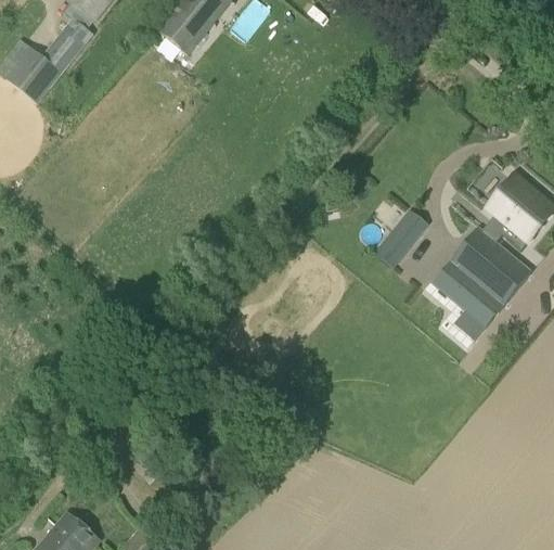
[(66,0),(95,23),(114,0),(66,0)]
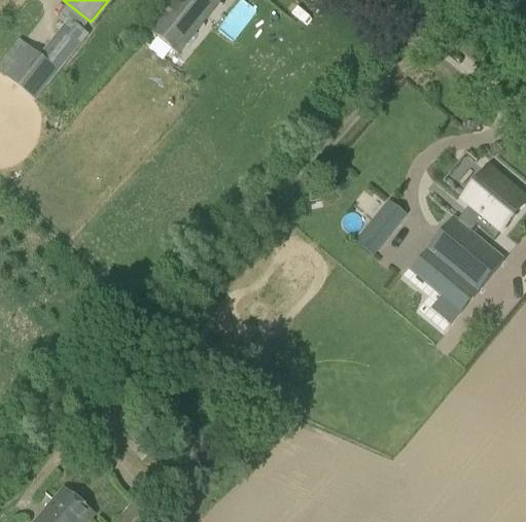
[(172,0),(151,26),(180,49),(220,0),(172,0)]
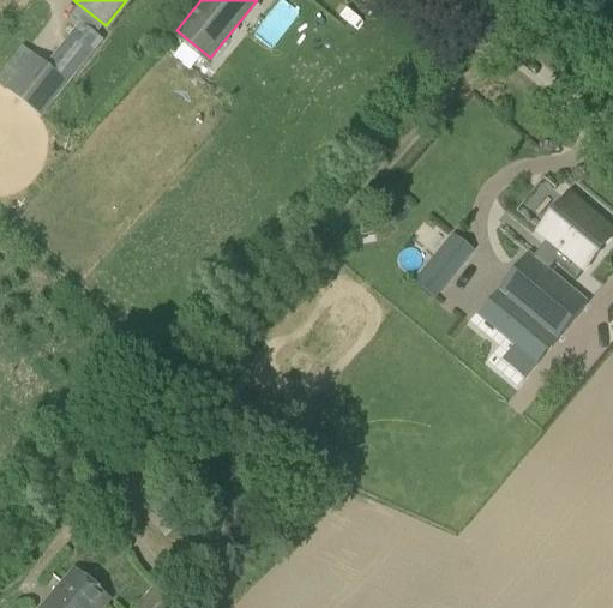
[(80,18),(47,62),(32,50),(5,85),(41,113),(102,36),(80,18)]
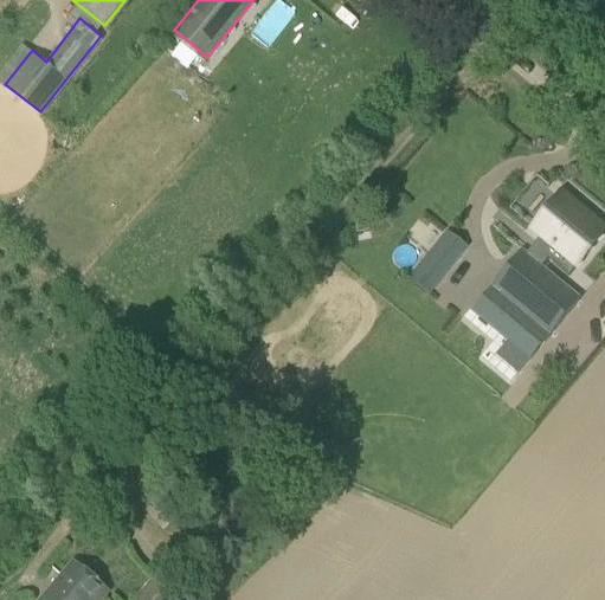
[(583,295),(542,260),(548,253),(570,271),(604,230),(604,227),(587,214),(591,211),(565,189),(535,226),(542,232),(527,251),(523,247),(475,304),(534,353),(583,295)]
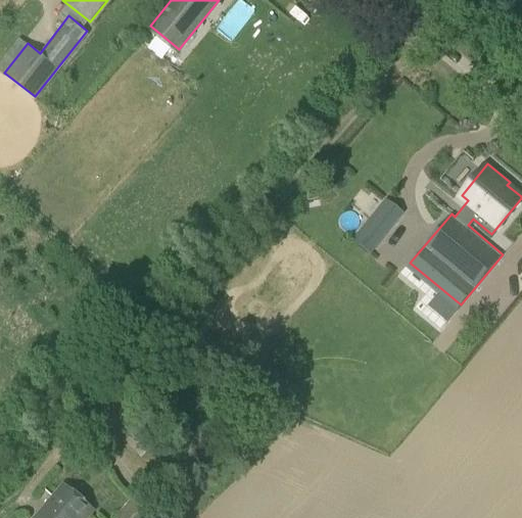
[(319,189),(307,191),(309,198),(320,196),(319,189)]
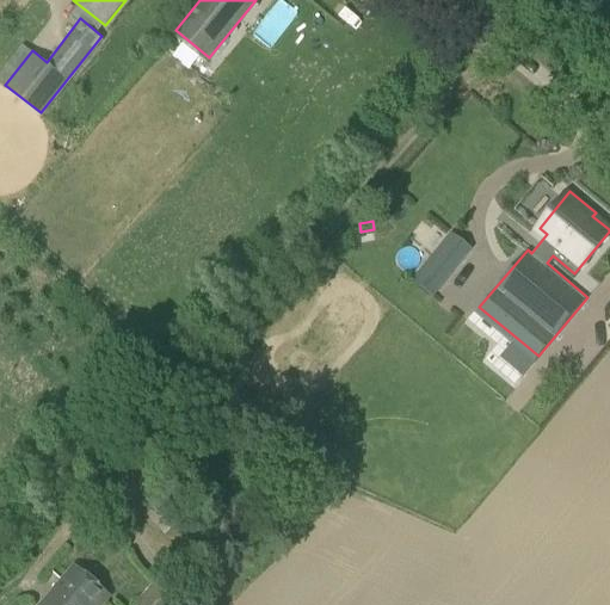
[(414,276),(407,285),(424,300),(431,291),(433,294),(473,245),(453,228),(414,276)]
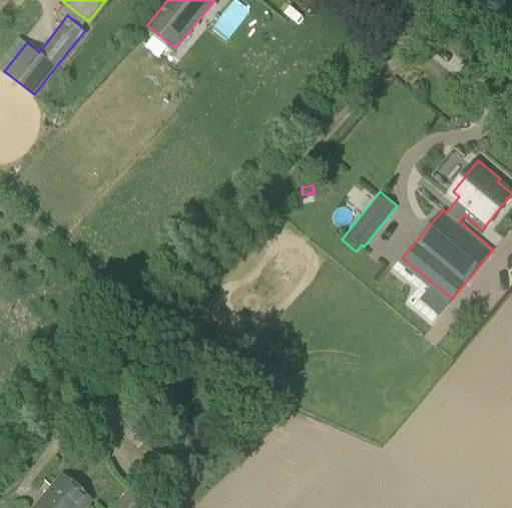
[(293,380),(253,351),(243,368),(283,397),(293,380)]
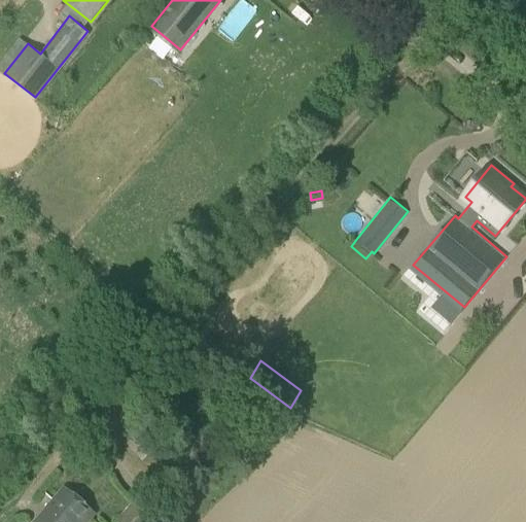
[(146,521),(170,495),(150,478),(115,519),(117,521),(146,521)]
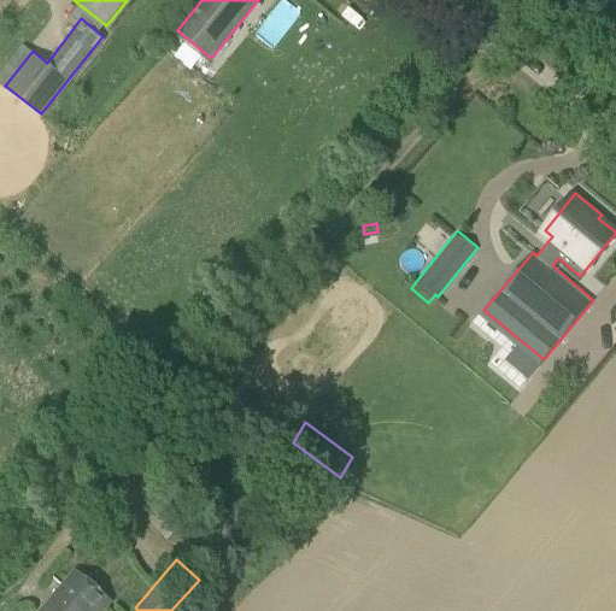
[(39,610),(40,610),(101,610),(113,598),(77,567),(39,610)]
